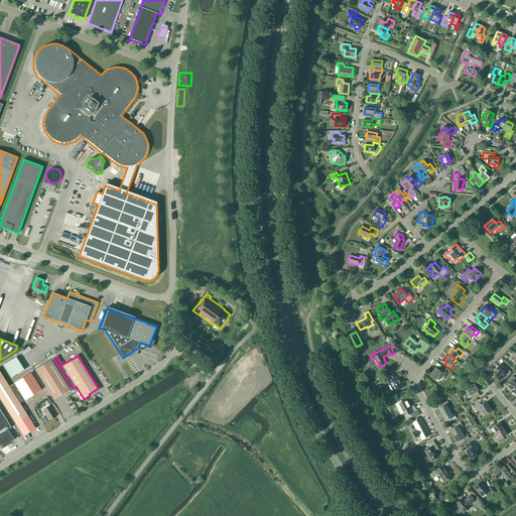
[(15,358),(3,365),(11,378),(23,371),(15,358)]
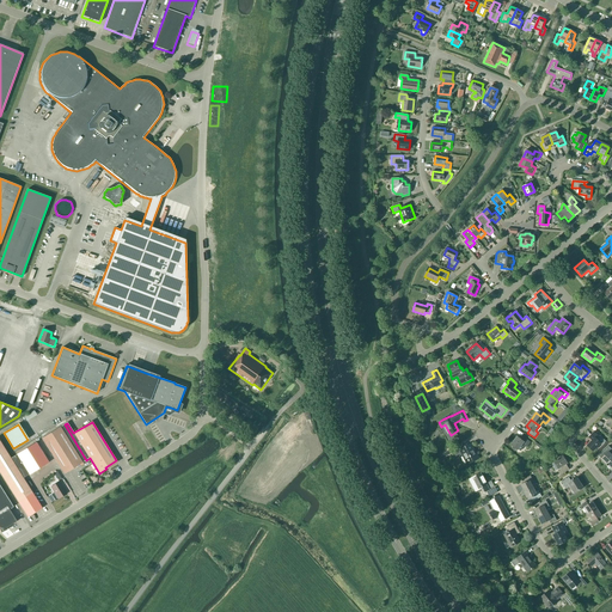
[(83,463),(86,460),(65,424),(42,439),(65,475),(83,463)]
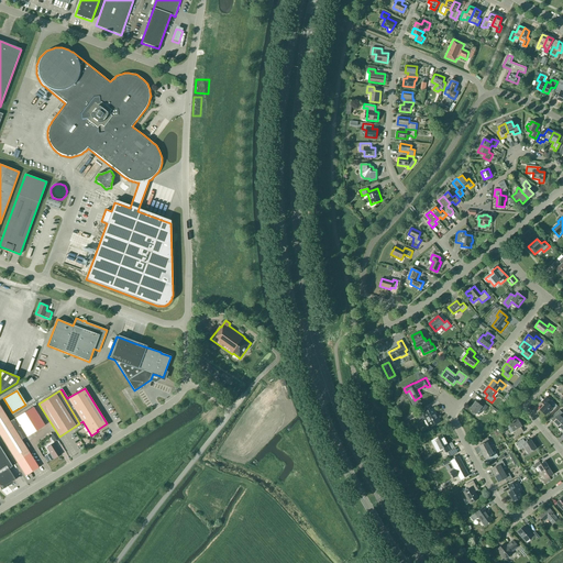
[(544,400),(540,397),(539,399),(542,403),(544,406),(540,410),(545,416),(552,408),(554,410),(558,406),(552,400),(551,401),(547,397),(544,400)]
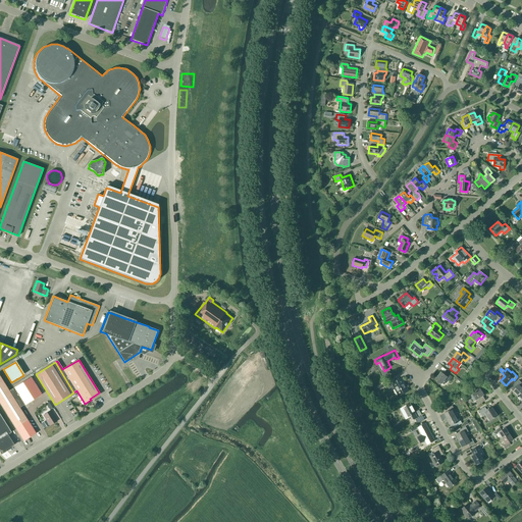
[(445,375),(441,372),(436,379),(438,380),(437,382),(436,383),(437,383),(439,385),(440,384),(441,383),(446,379),(449,381),(453,377),(447,372),(445,375)]
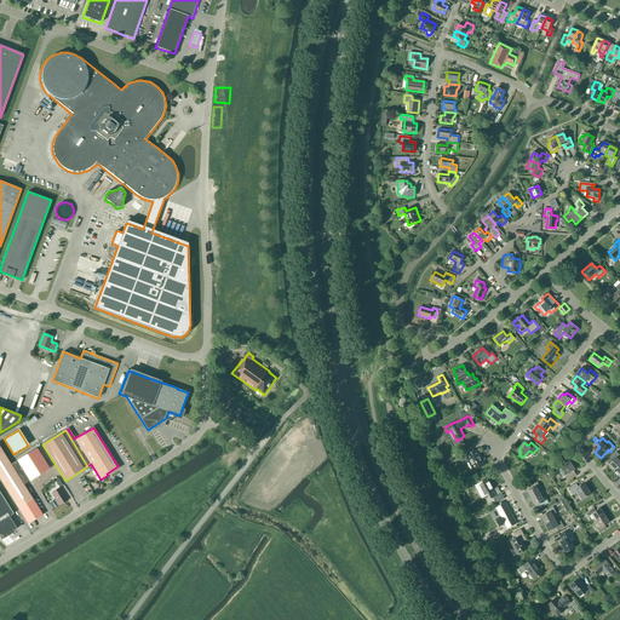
[(0,447),(0,478),(28,524),(42,515),(23,484),(29,481),(30,481),(50,469),(36,448),(11,465),(0,447)]
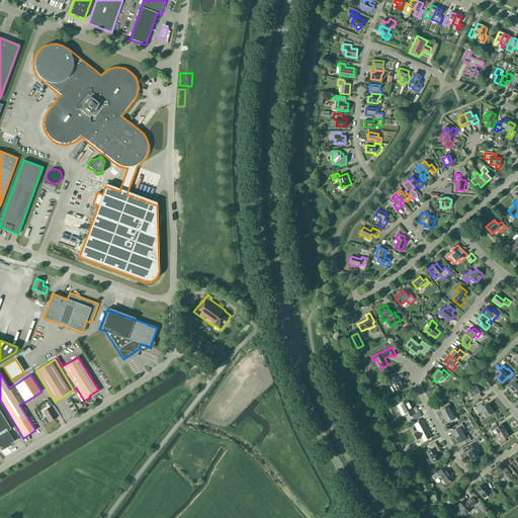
[(406,387),(400,375),(393,379),(391,376),(382,380),(385,386),(391,383),(396,393),(406,387)]
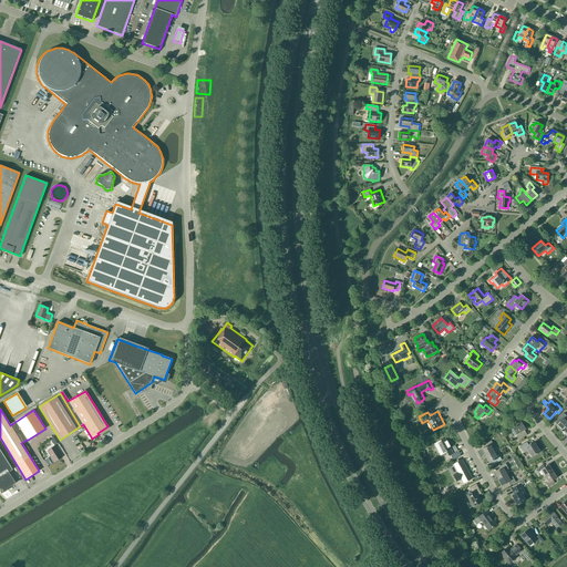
[(563,431),(566,425),(566,421),(566,420),(566,416),(564,413),(557,421),(559,423),(557,425),(563,431)]
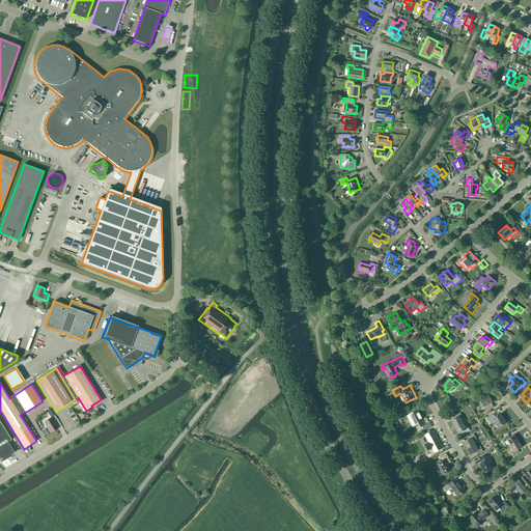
[(486,413),(494,408),(491,402),(493,402),(488,396),(480,401),(485,409),(484,410),(486,413)]
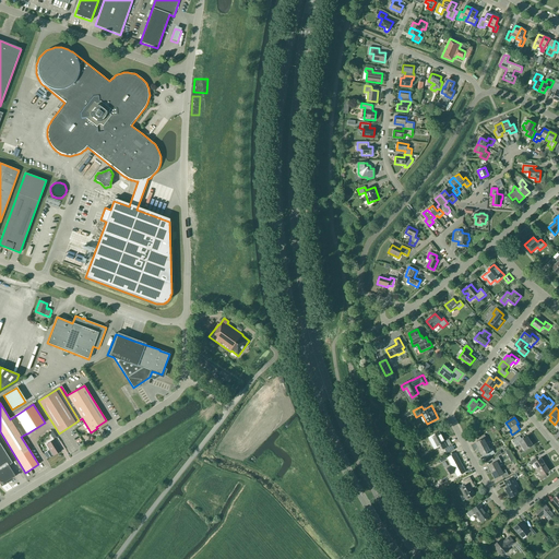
[(444,442),(439,432),(430,437),(436,444),(432,447),(435,449),(440,447),(441,450),(452,444),(449,439),(444,442)]
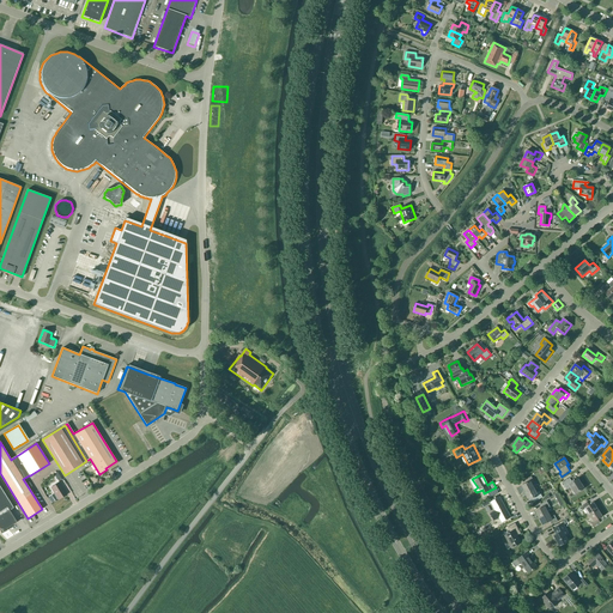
[(526,493),(534,489),(532,484),(534,481),(532,477),(522,481),(525,485),(522,486),(526,493)]
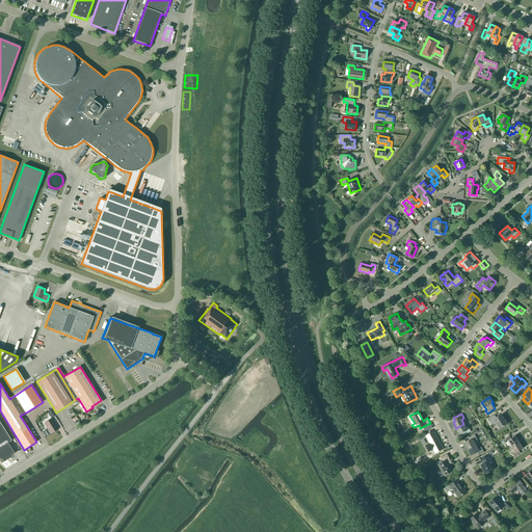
[(497,419),(495,415),(487,419),(491,425),(496,423),(499,429),(507,424),(502,416),(497,419)]
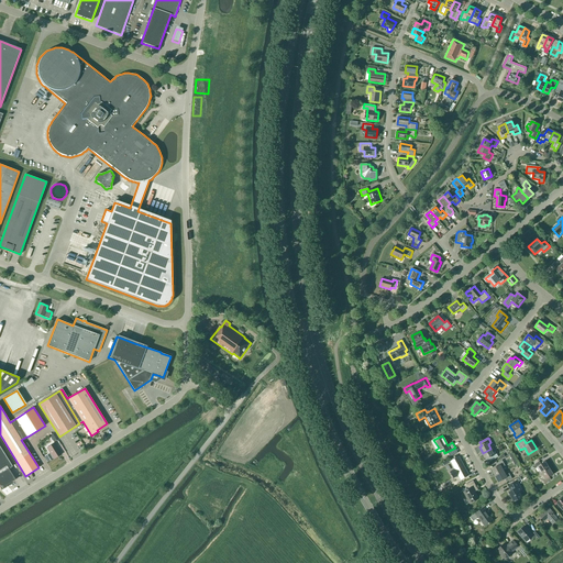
[(54,459),(62,454),(55,443),(47,448),(54,459)]
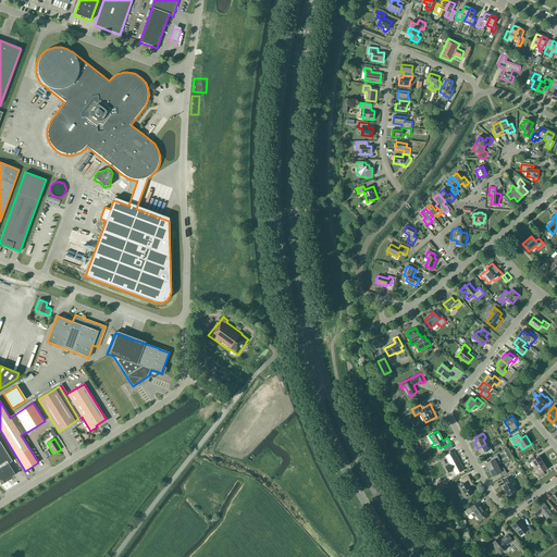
[(1,485),(8,481),(7,480),(15,474),(9,463),(12,461),(0,442),(0,481),(2,484),(1,485)]
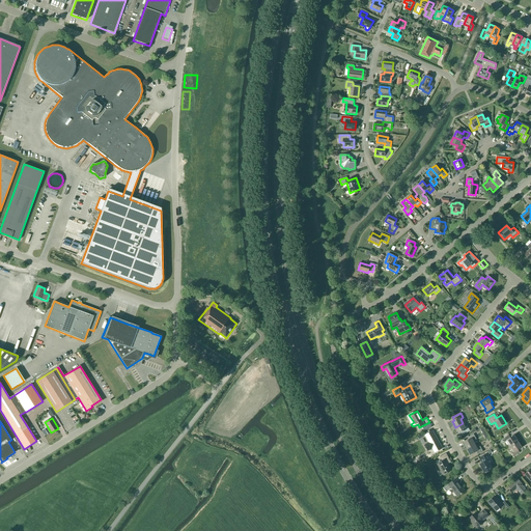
[(463,423),(455,427),(458,434),(460,432),(463,436),(470,431),(467,425),(465,427),(463,423)]
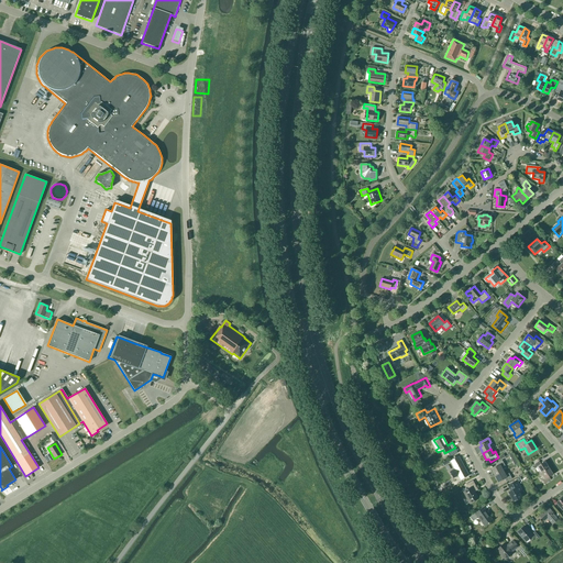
[(466,472),(459,457),(451,462),(455,471),(451,473),(453,478),(459,475),(459,476),(461,475),(463,478),(468,475),(467,472),(466,472)]
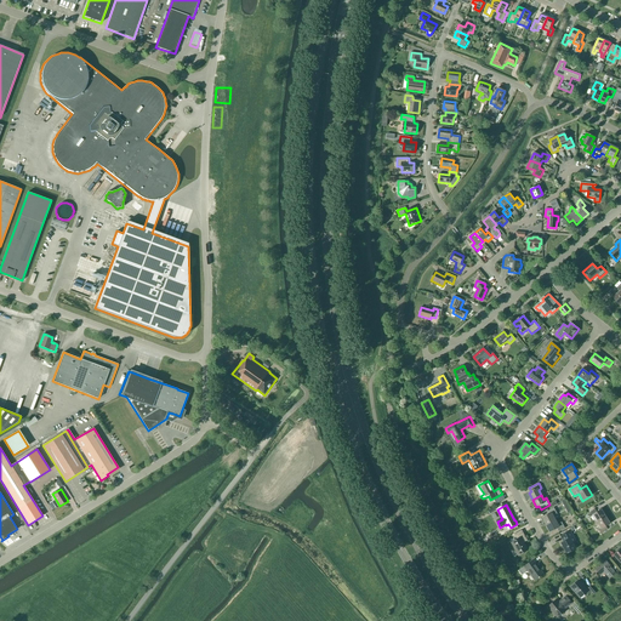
[(546,525),(556,520),(553,516),(557,514),(553,507),(547,511),(550,514),(542,518),(546,525)]
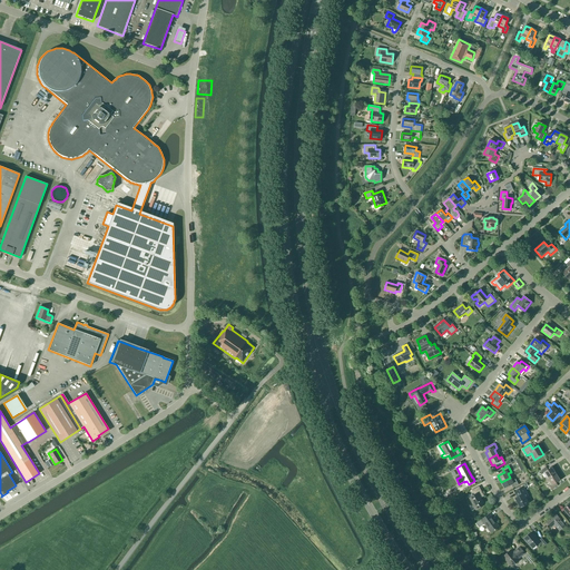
[(546,481),(556,474),(551,468),(548,470),(546,468),(540,471),(542,474),(544,473),(547,478),(544,479),(546,481)]
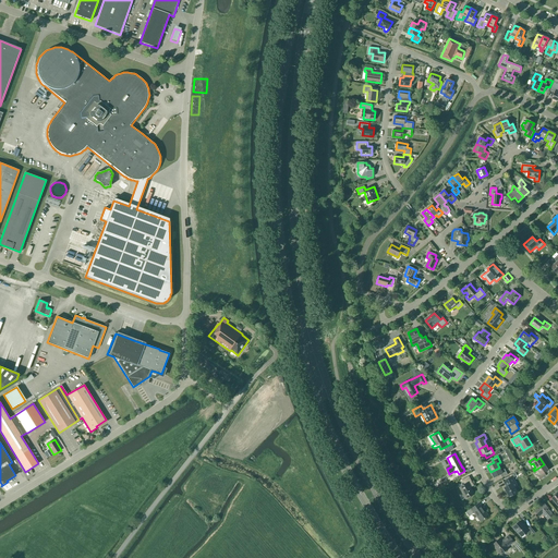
[(544,464),(534,471),(535,472),(537,471),(540,475),(538,476),(540,480),(546,475),(544,473),(548,471),(544,464)]
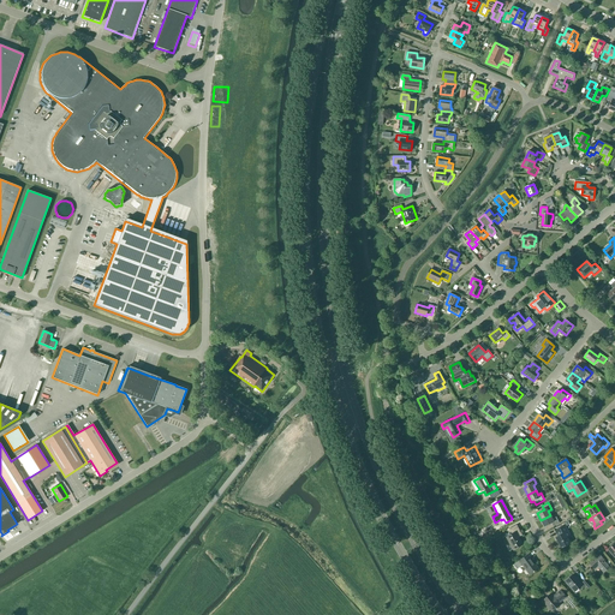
[(550,515),(541,520),(544,527),(551,524),(554,526),(560,524),(556,518),(553,519),(550,515)]
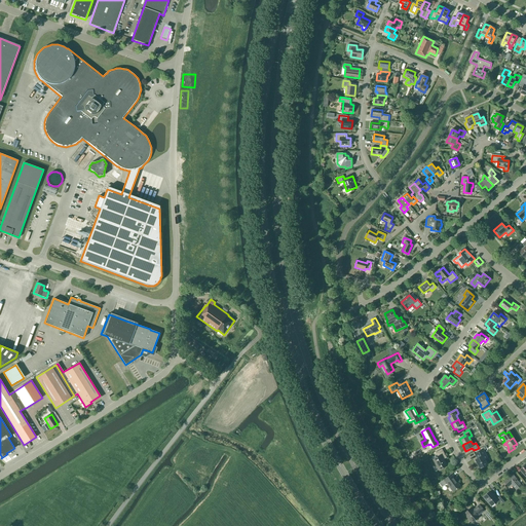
[(439,470),(447,465),(443,458),(446,456),(442,449),(436,452),(439,458),(434,460),(439,470)]
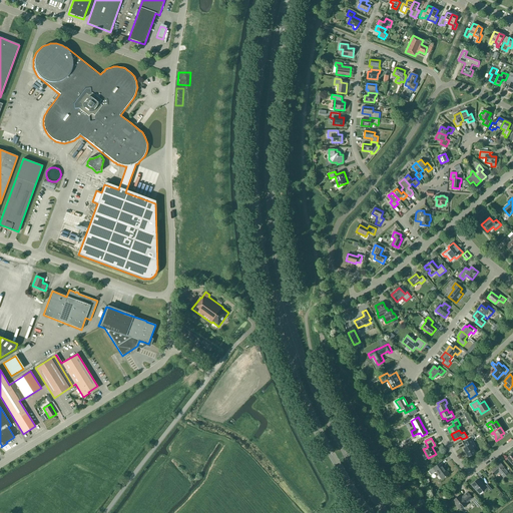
[(468,458),(476,454),(473,449),(476,447),(471,439),(463,443),(465,448),(463,449),(468,458)]
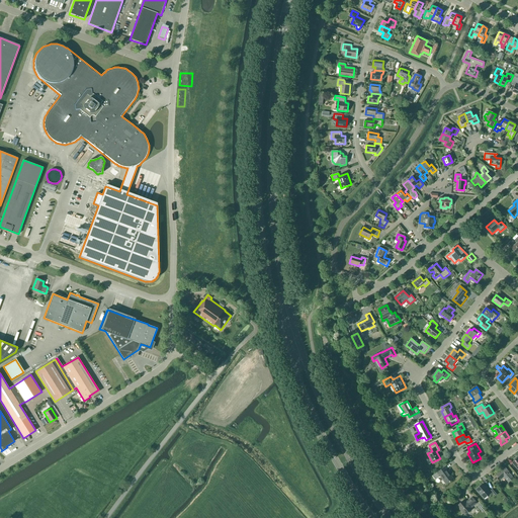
[(450,477),(446,470),(447,470),(445,467),(437,472),(446,485),(453,479),(451,476),(450,477)]
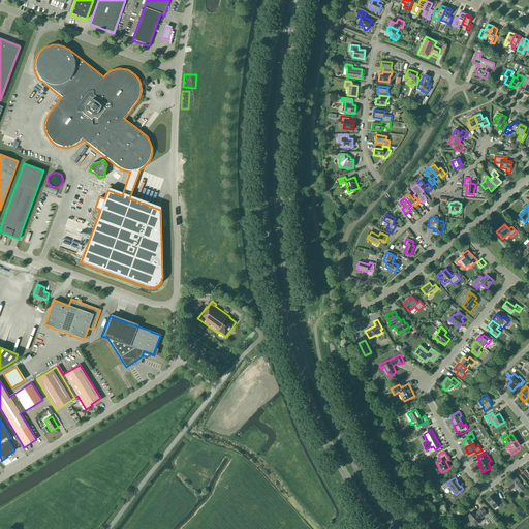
[(524,489),(520,483),(516,477),(507,485),(511,490),(515,487),(519,493),(524,489)]
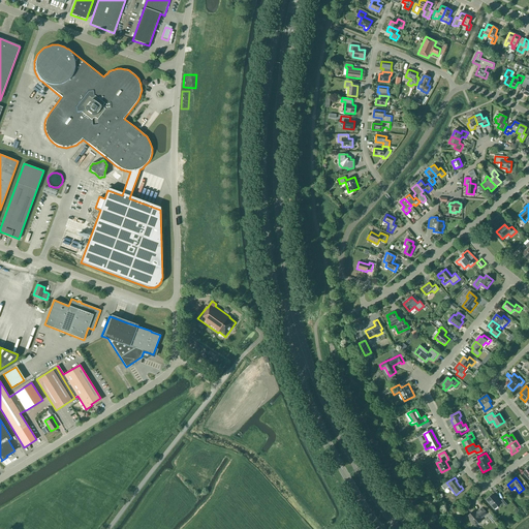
[(494,508),(500,503),(494,495),(487,500),(494,508)]
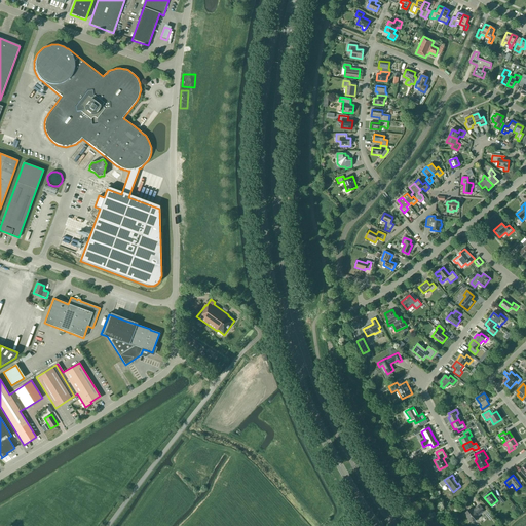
[(478,516),(484,511),(480,504),(475,509),(475,510),(474,511),(472,509),(464,515),(472,522),(478,517),(478,516)]
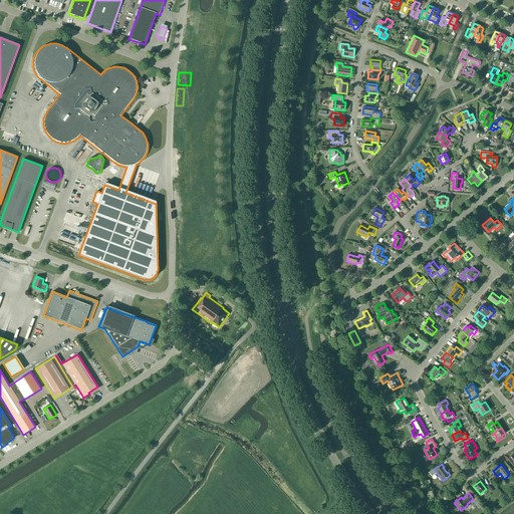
[(477,500),(473,502),(479,509),(482,506),(477,500)]
